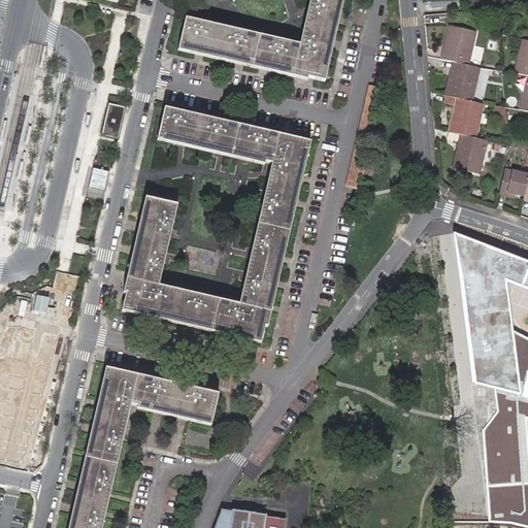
[(322,81),(340,0),(309,0),(299,45),(185,20),(178,48),(307,78),(322,81)]
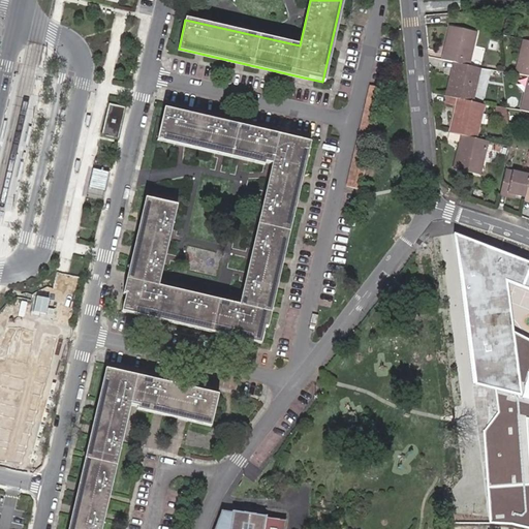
[(324,83),(343,0),(341,0),(322,82),(324,83)]
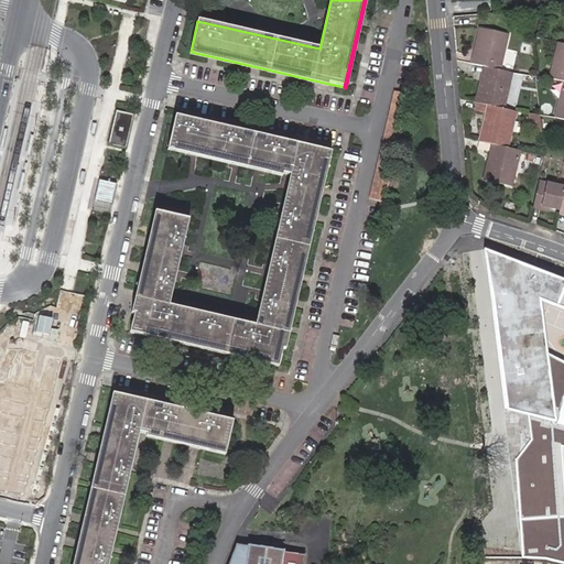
[(498,29),(500,19),(487,15),(485,25),(498,29)]
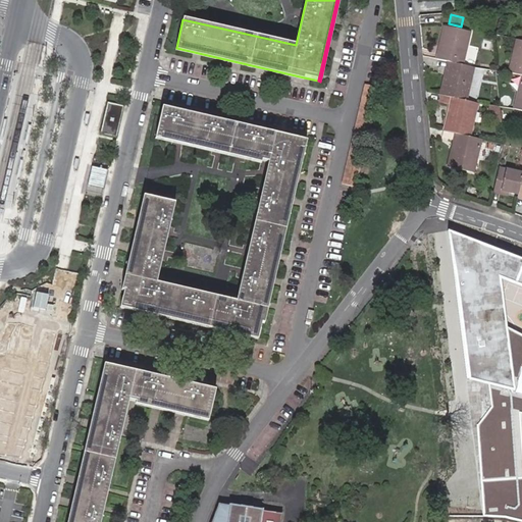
[(463,65),(471,32),(445,25),(436,59),(448,61),(463,65)]
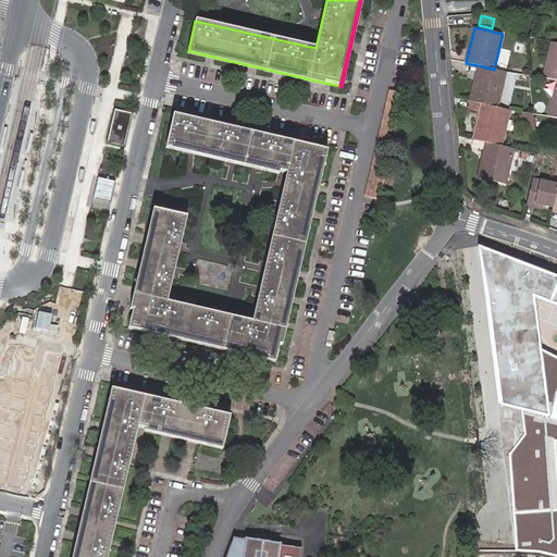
[(556,44),(552,42),(543,77),(556,81),(556,44)]
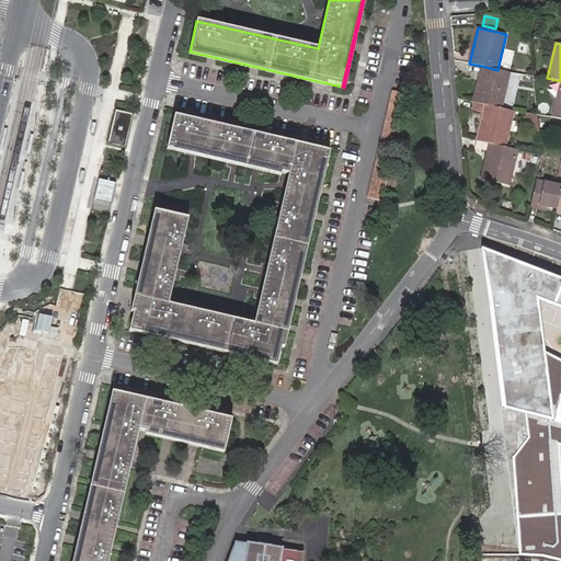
[(327,83),(190,52),(189,55),(325,87),(327,83)]
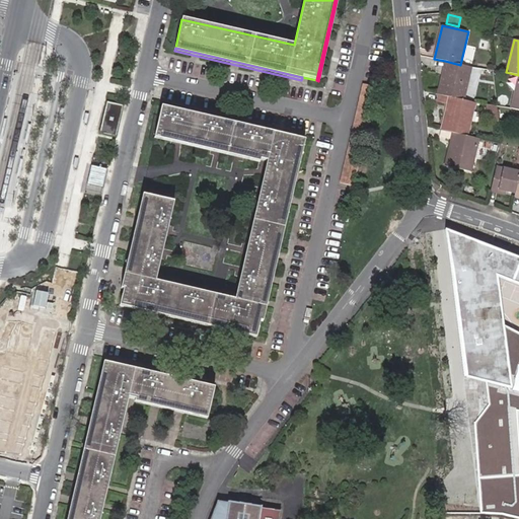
[(469,75),(471,67),(460,65),(445,61),(437,94),(438,94),(449,97),(463,100),(466,85),(469,75)]
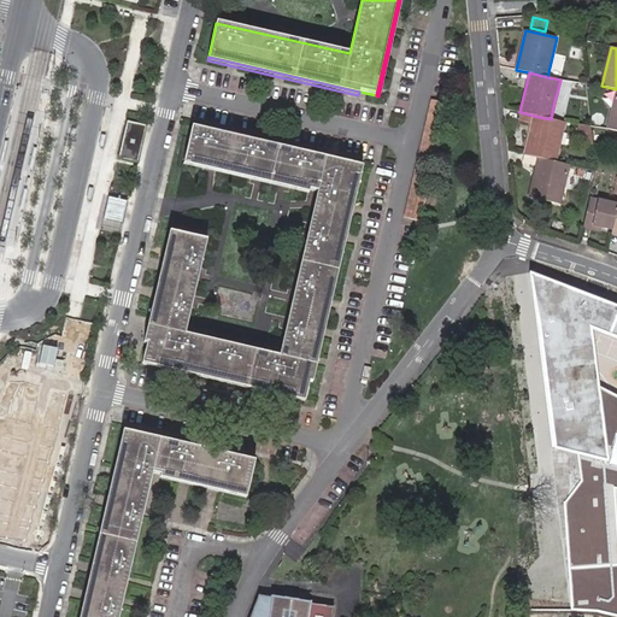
[(566,104),(569,92),(558,89),(554,101),(566,104)]
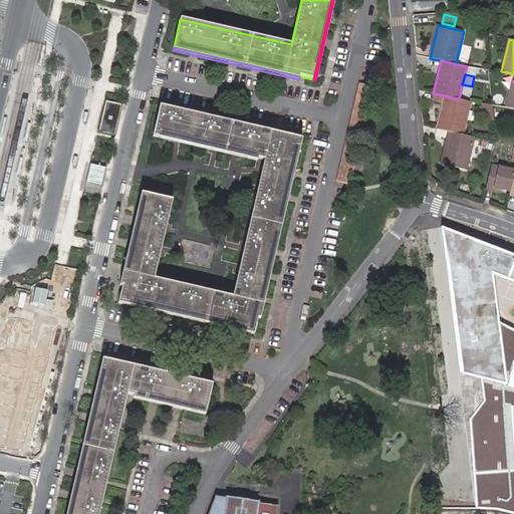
[(443,103),(445,96),(434,93),(432,100),(443,103)]
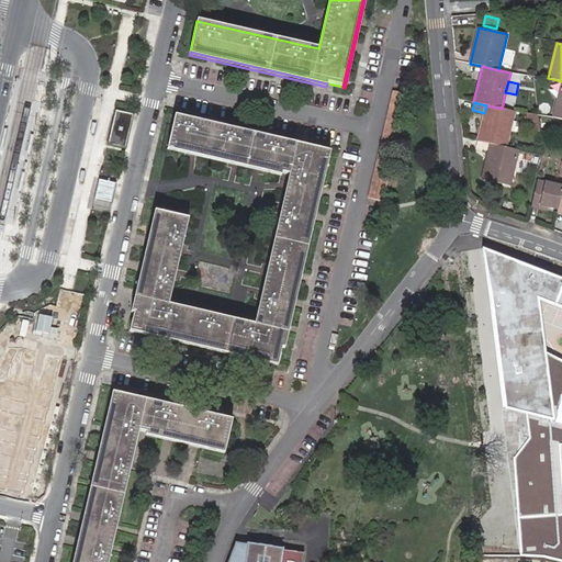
[(506,147),(514,111),(502,109),(486,105),(484,113),(478,141),(490,144),(506,147)]
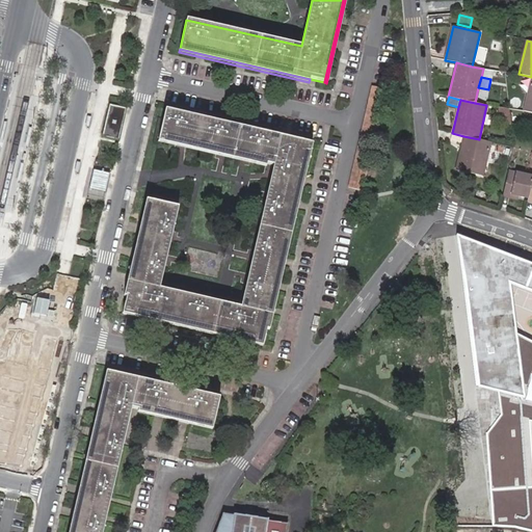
[(118,140),(126,108),(109,104),(101,137),(118,140)]
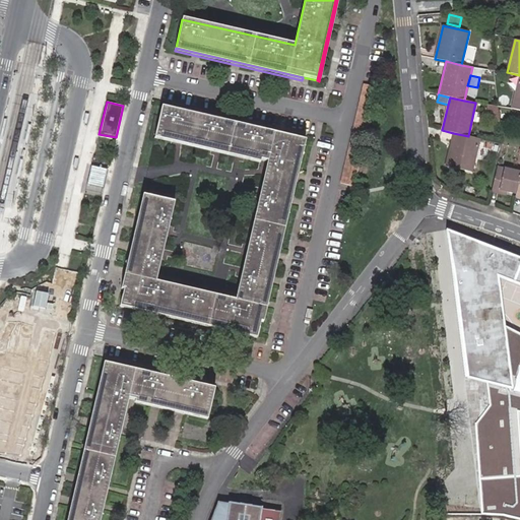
[(500,122),(498,107),(488,105),(486,112),(492,114),(493,122),(500,122)]
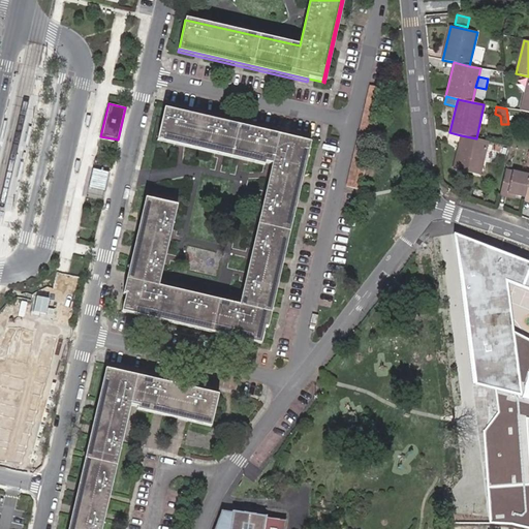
[(266,328),(308,143),(164,110),(158,138),(266,163),(272,165),(239,306),(158,287),(178,206),(148,199),(126,296),(122,312),(155,319),(155,317),(261,342),(266,328)]
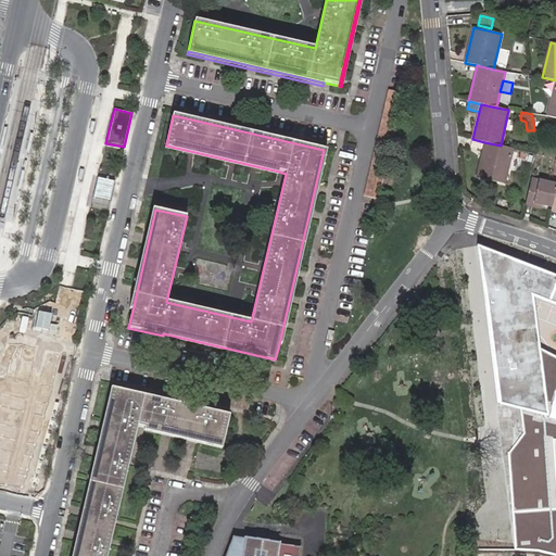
[(505,185),(513,149),(501,146),(484,142),(477,178),(505,185)]
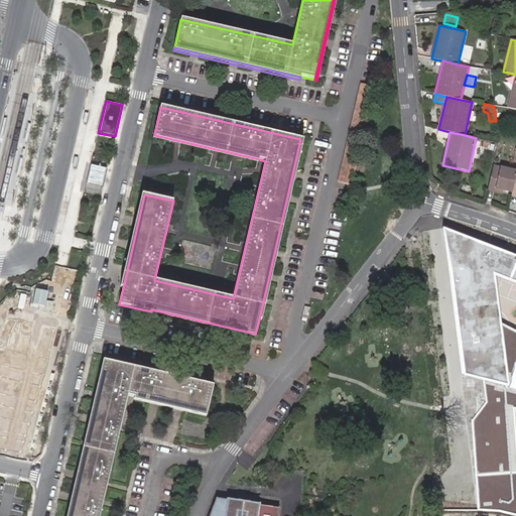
[(259,159),(154,135),(153,138),(258,162),(259,159)]
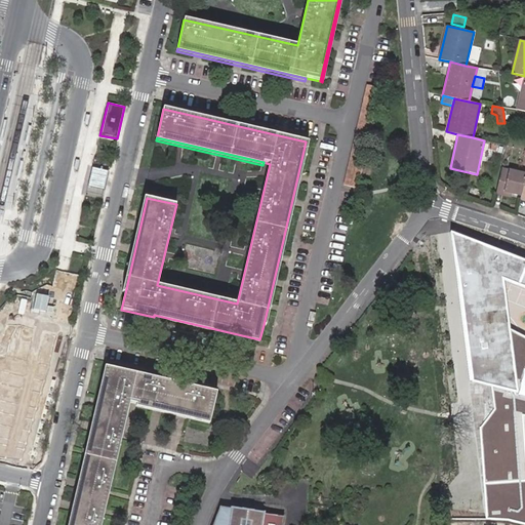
[(266,326),(308,142),(306,142),(264,325),(266,326)]
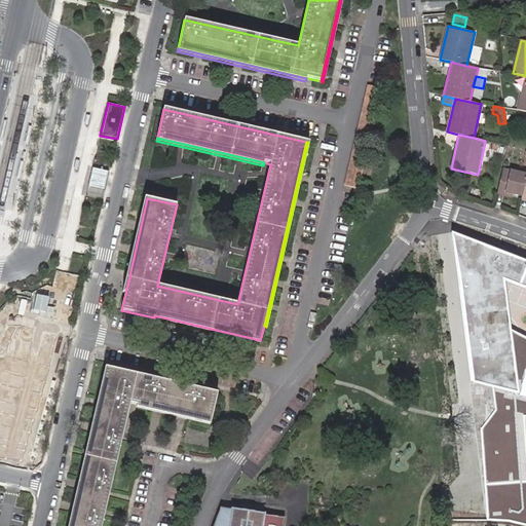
[(522,196),(525,178),(525,174),(502,170),(498,190),(513,193),(522,196)]
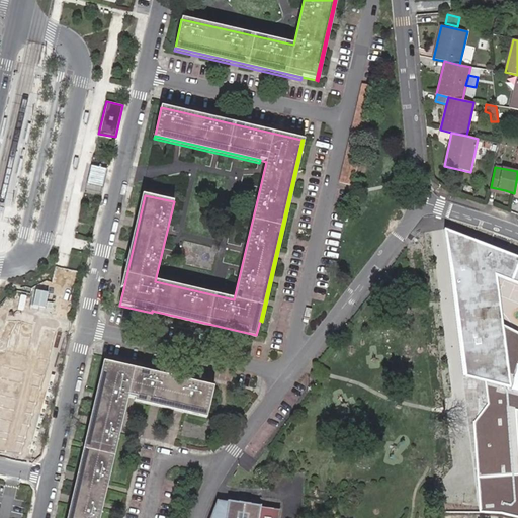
[(123,289),(145,195),(142,194),(120,288),(123,289)]
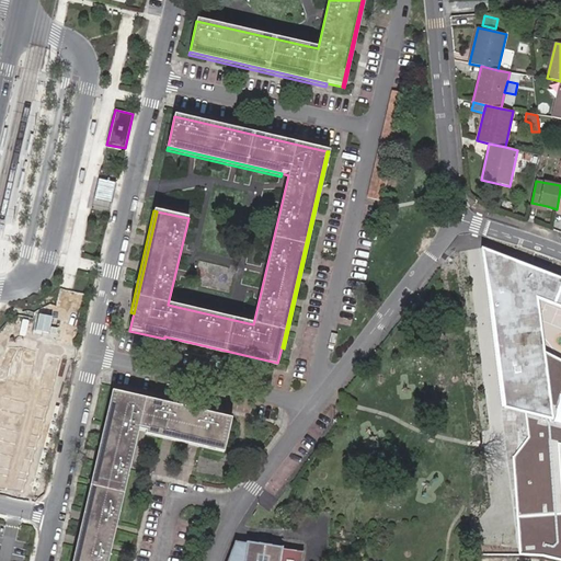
[(545,554),(560,558),(560,499),(558,443),(560,443),(560,358),(546,351),(538,297),(560,306),(560,276),(535,266),(482,249),(503,407),(526,411),(530,438),(514,456),(514,464),(521,554),(545,554)]
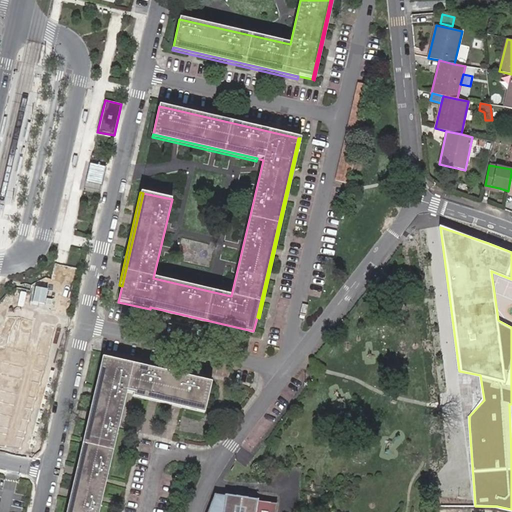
[(3,306),(27,311),(29,301),(5,296),(3,306)]
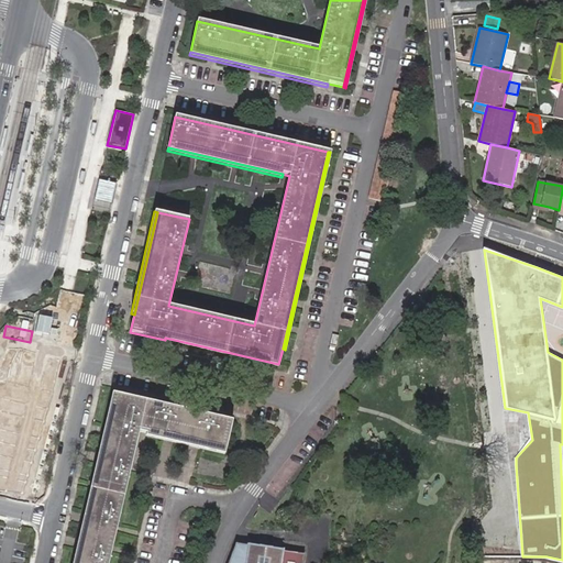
[(278,364),(165,338),(165,340),(278,366),(278,364)]
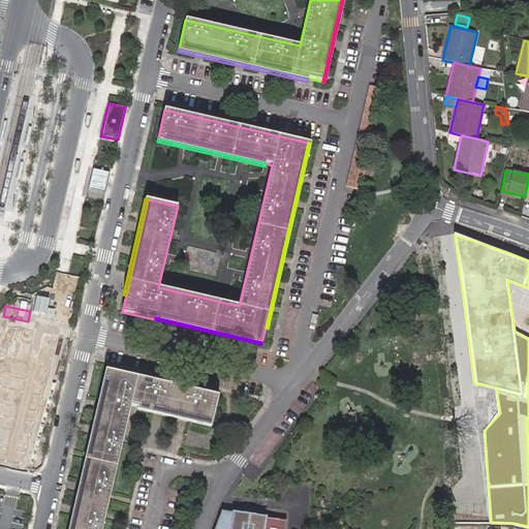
[(53,353),(61,355),(64,344),(56,342),(53,353)]
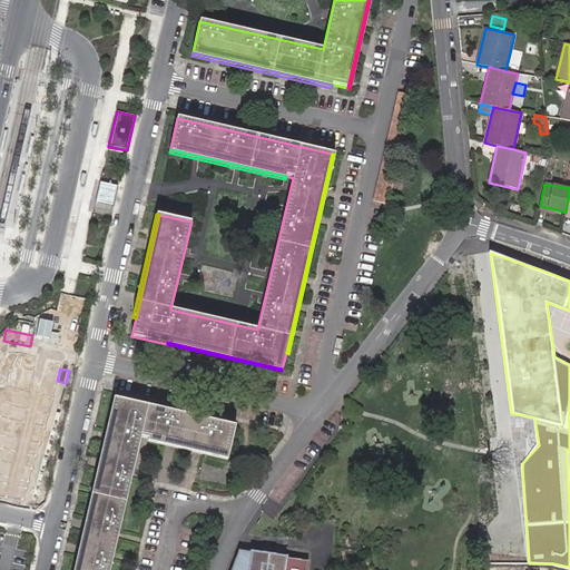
[(76,569),(117,399),(114,397),(74,569),(76,569)]
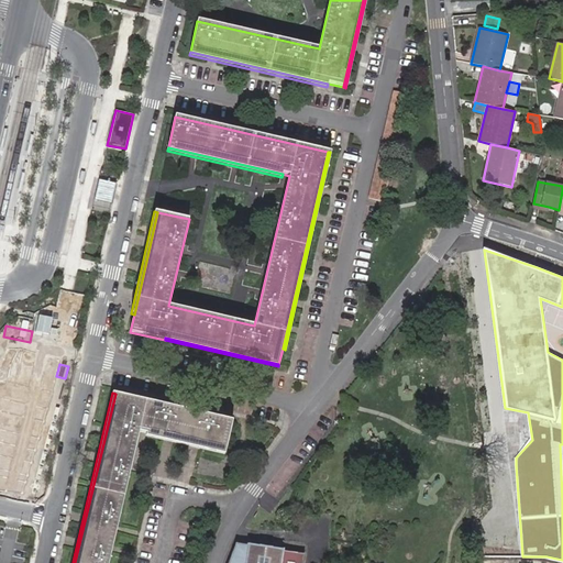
[(108,562),(139,432),(146,433),(225,452),(232,420),(116,394),(75,562),(108,562)]
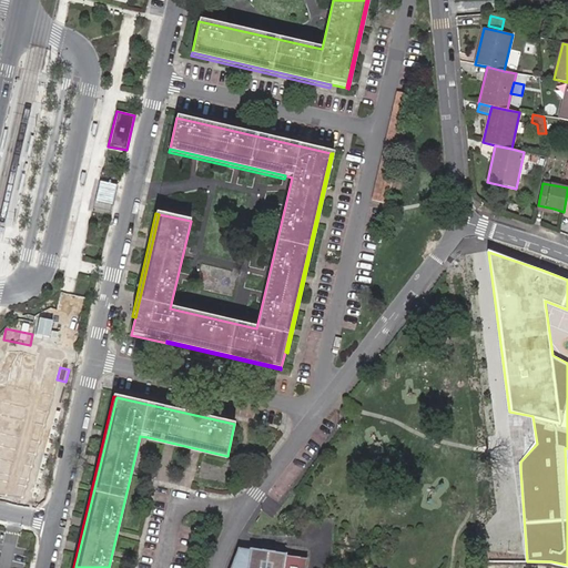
[(227,456),(148,437),(146,440),(226,458),(227,456)]
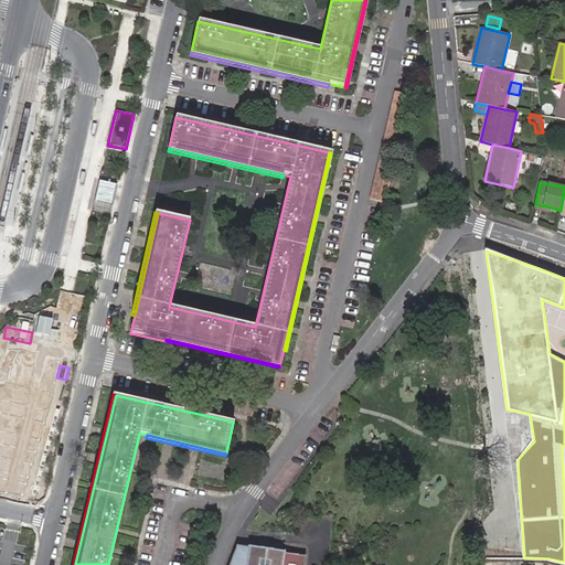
[(23,457),(10,456),(8,473),(13,475),(14,465),(34,467),(36,439),(25,438),(23,457)]
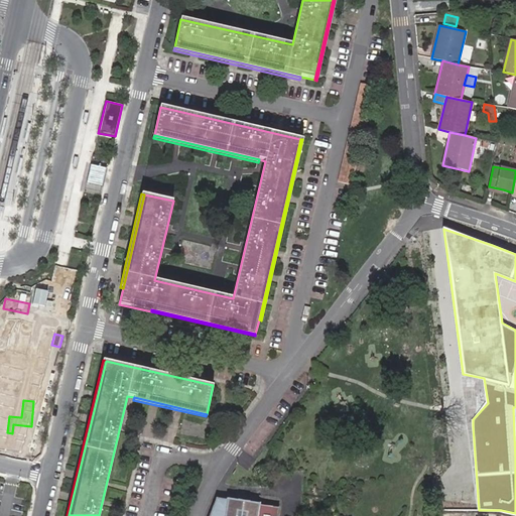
[(277,515),(279,508),(259,505),(259,504),(228,499),(227,500),(216,498),(209,515),(277,515)]
